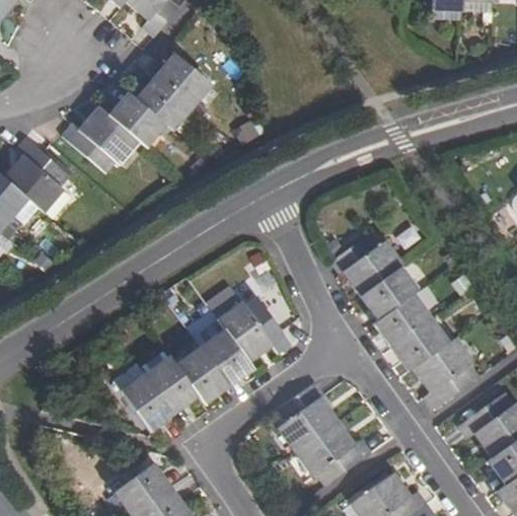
[(0,20),(11,8),(2,0),(0,0),(0,20)]
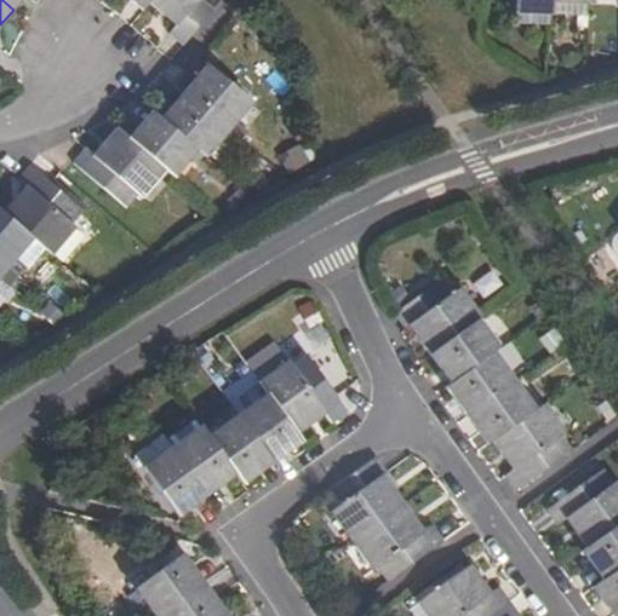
[(3,0),(13,10),(21,0),(3,0)]
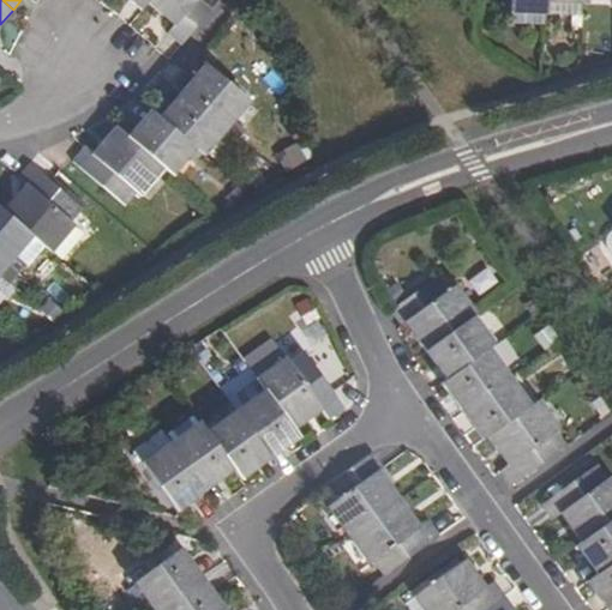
[(149,0),(148,1),(175,24),(169,31),(184,43),(213,8),(203,0),(149,0)]
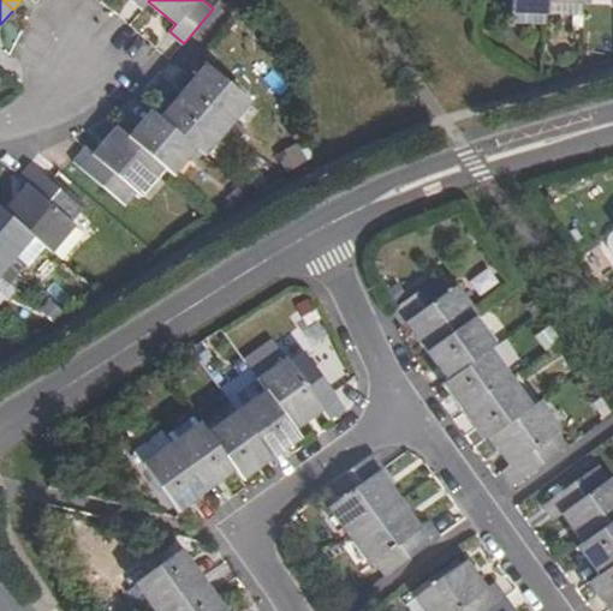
[(513,0),(513,13),(547,16),(548,1),(548,0),(513,0)]
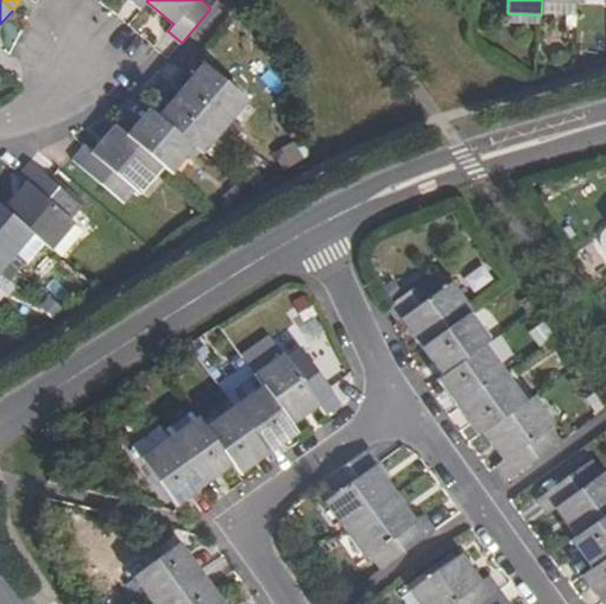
[(206,61),(183,88),(226,124),(248,97),(206,61)]
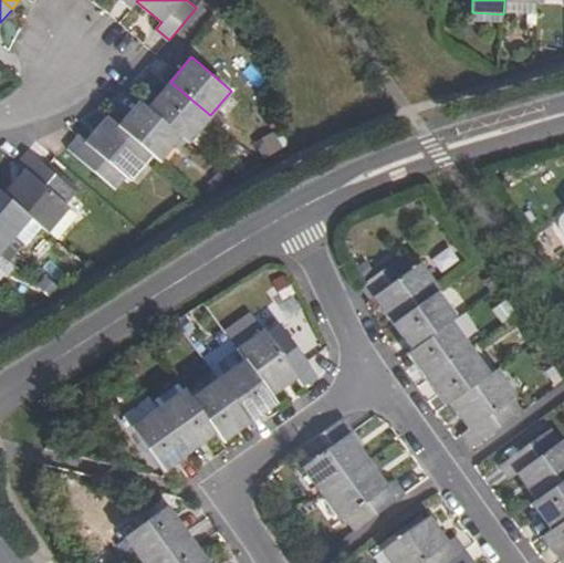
[(170,82),(148,106),(180,133),(189,142),(210,115),(170,82)]
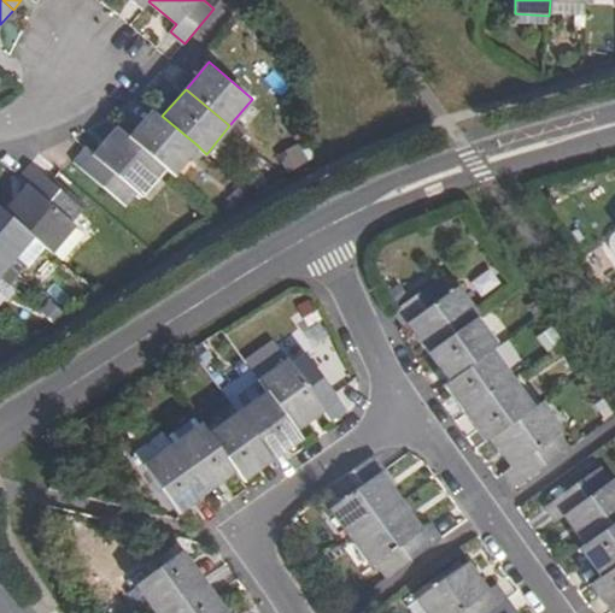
[(152,107),(129,135),(165,166),(174,174),(197,145),(162,116),(152,107)]
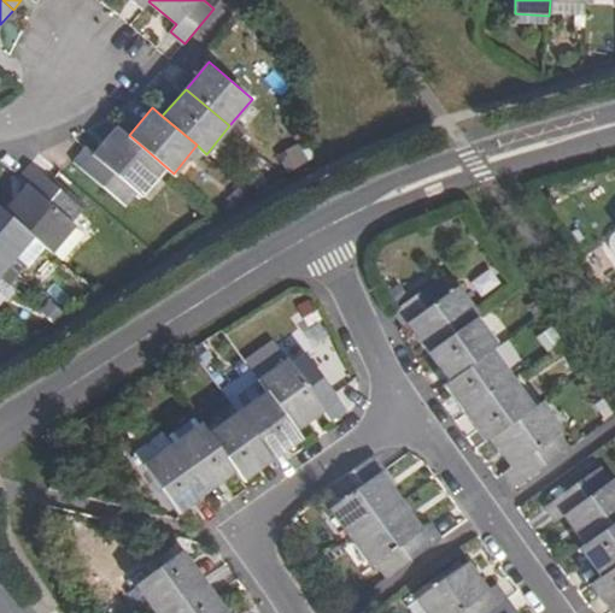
[(86,142),(74,155),(127,201),(138,189),(142,193),(165,166),(129,135),(117,125),(95,151),(86,142)]
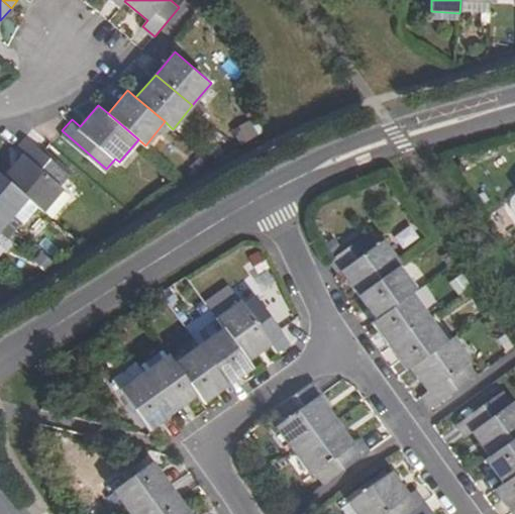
[(26,158),(8,179),(32,201),(48,214),(66,192),(63,188),(73,177),(29,139),(20,150),(26,158)]
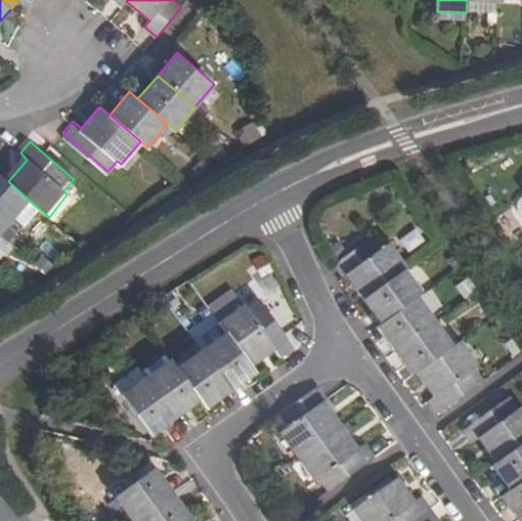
[(0,174),(0,214),(13,226),(33,204),(8,181),(0,174)]
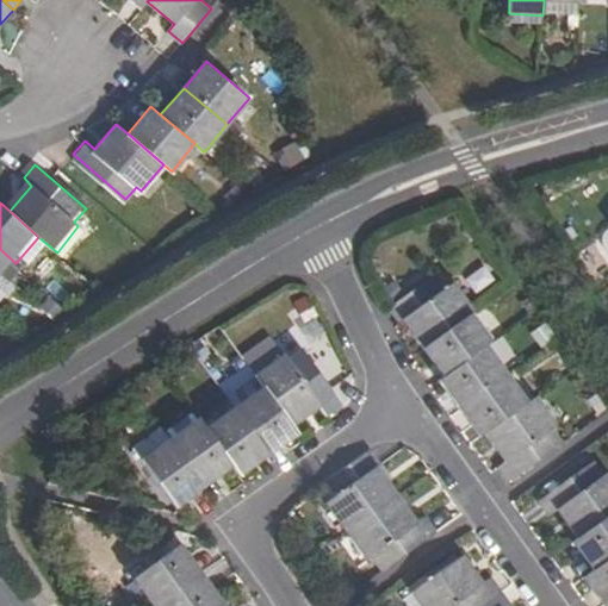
[(0,249),(0,281),(16,263),(0,249)]
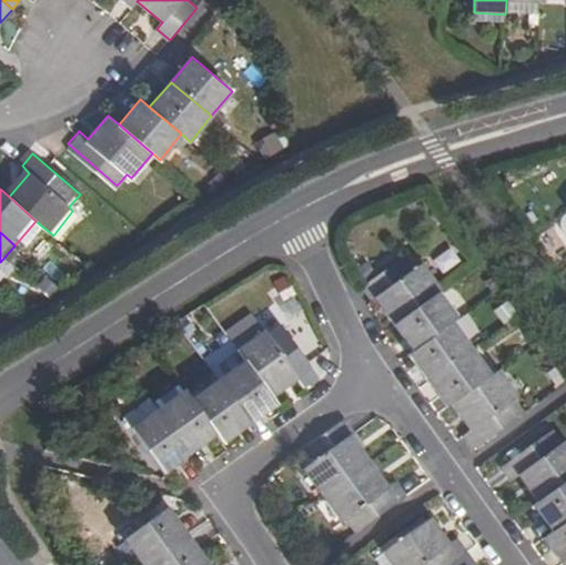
[(383,292),(402,318),(445,286),(450,283),(432,258),(422,264),(412,251),(370,281),(378,294),(383,292)]
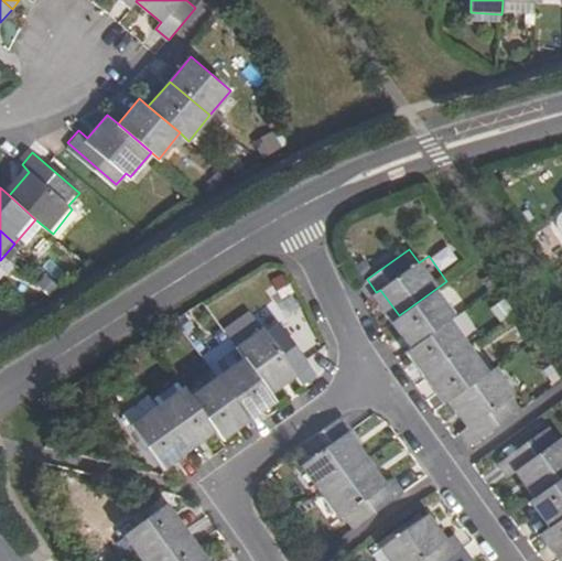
[(442,284),(399,315),(418,342),(453,319),(463,311),(465,309),(446,281),(442,284)]
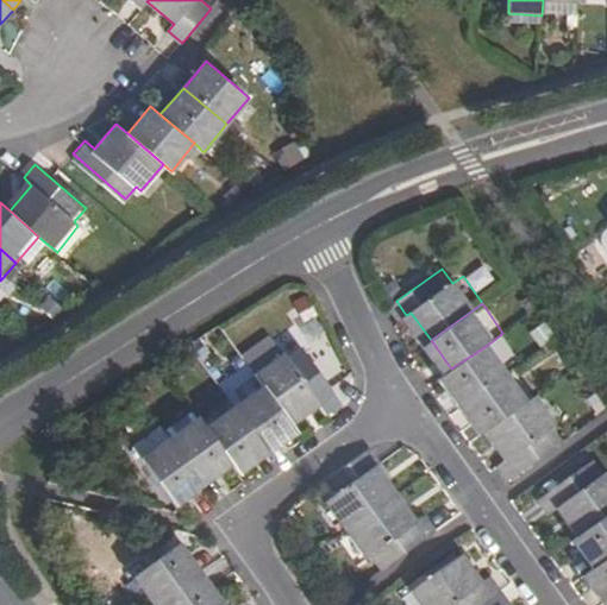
[(281,350),(252,369),(266,386),(288,418),(317,399),(323,408),(338,399),(299,344),(283,354),(281,350)]
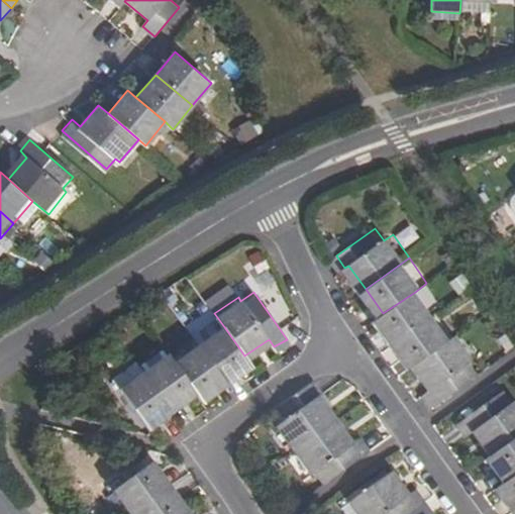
[(383,313),(375,319),(393,343),(432,316),(415,292),(383,313)]
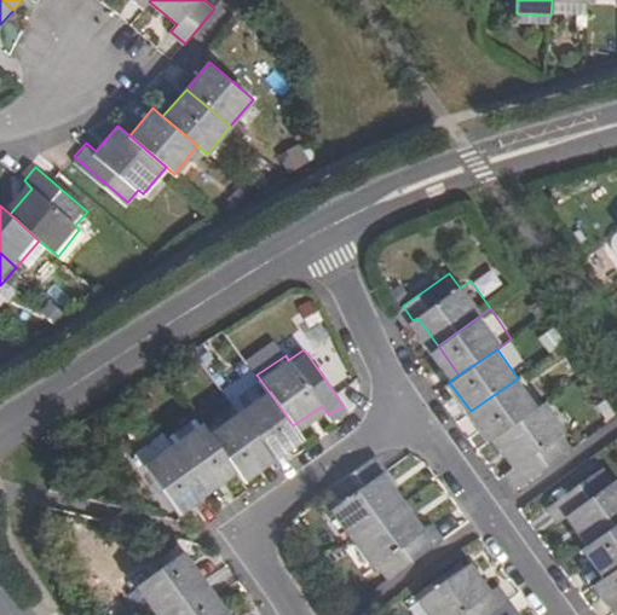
[(518,378),(471,411),(491,440),(497,436),(538,407),(518,378)]
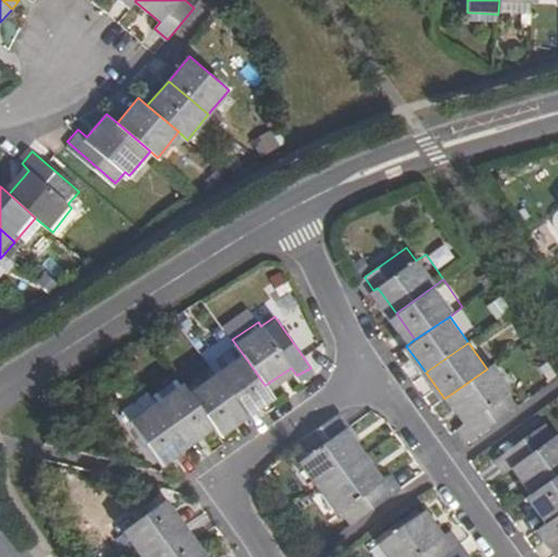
[(244,356),(217,373),(250,417),(275,398),(265,385),(244,356)]
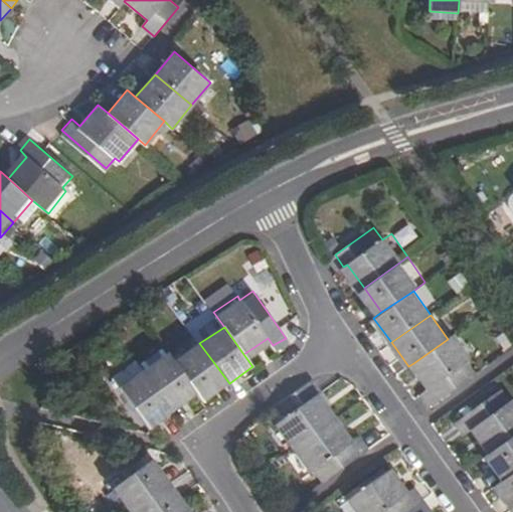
[(422,393),(430,405),(476,372),(468,360),(473,357),(456,334),(448,339),(413,363),(431,387),(422,393)]
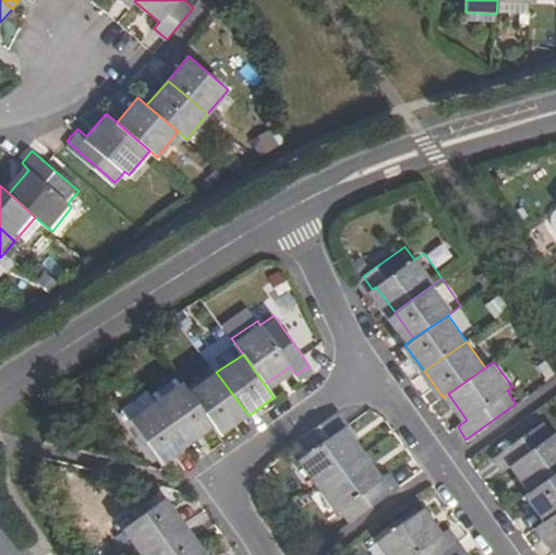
[(216,372),(190,391),(214,425),(221,435),(249,415),(216,372)]
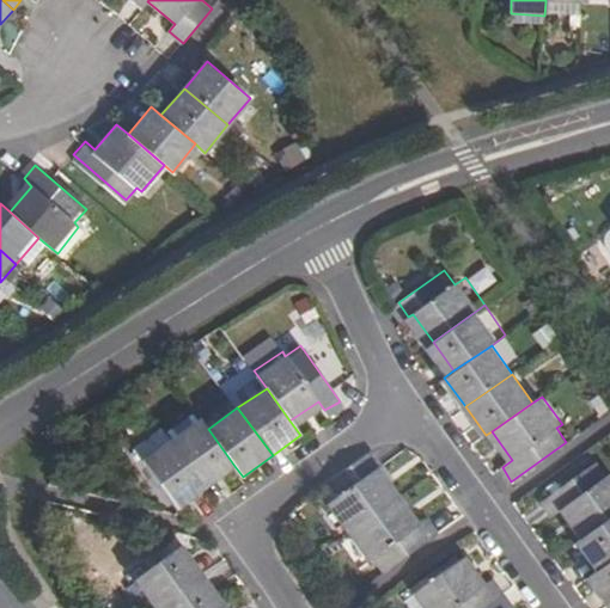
[(201,419),(172,440),(207,486),(235,466),(208,429),(201,419)]
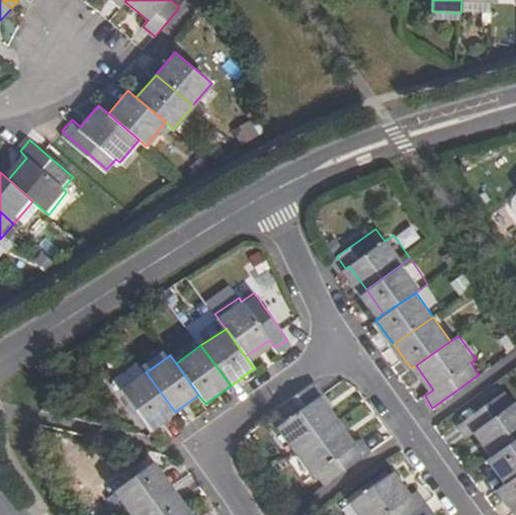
[(146,372),(121,391),(150,429),(175,412),(146,372)]
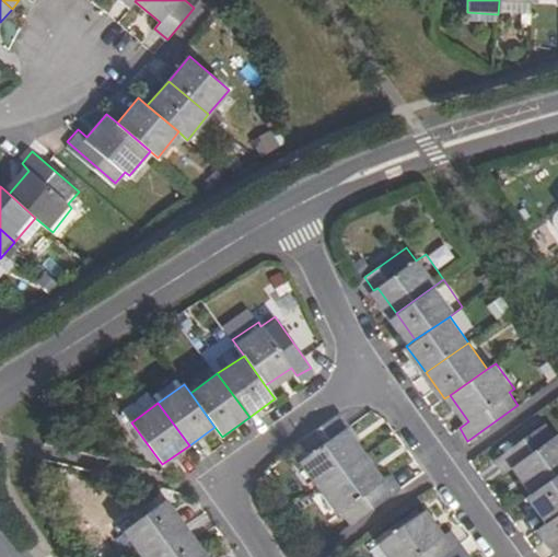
[(300,462),(318,488),(368,454),(349,429),(352,427),(344,413),(302,442),(310,455),(300,462)]
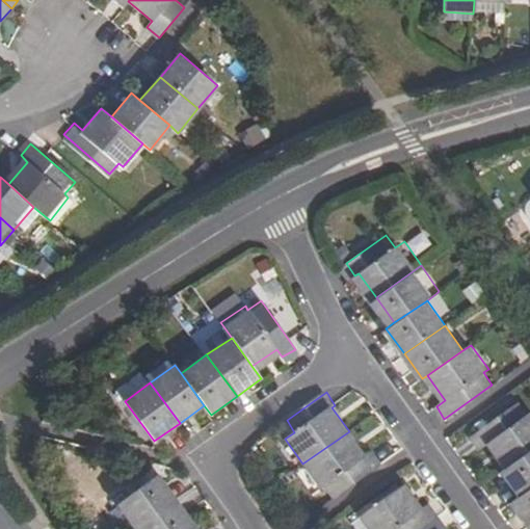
[(486,445),(504,469),(529,450),(529,414),(526,416),(518,402),(469,439),(478,450),(486,445)]
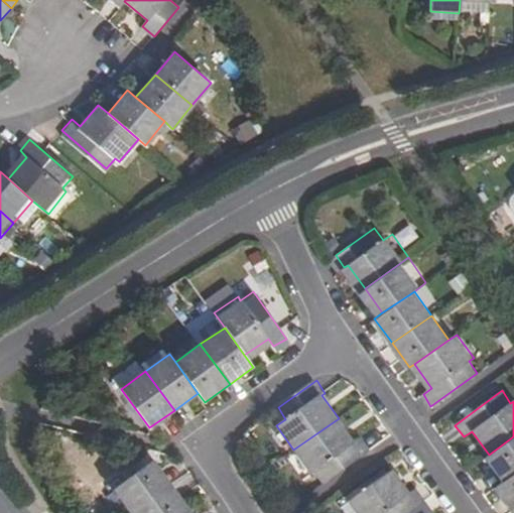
[(339,418),(293,450),(311,474),(315,471),(324,482),(370,450),(363,437),(356,442),(339,418)]
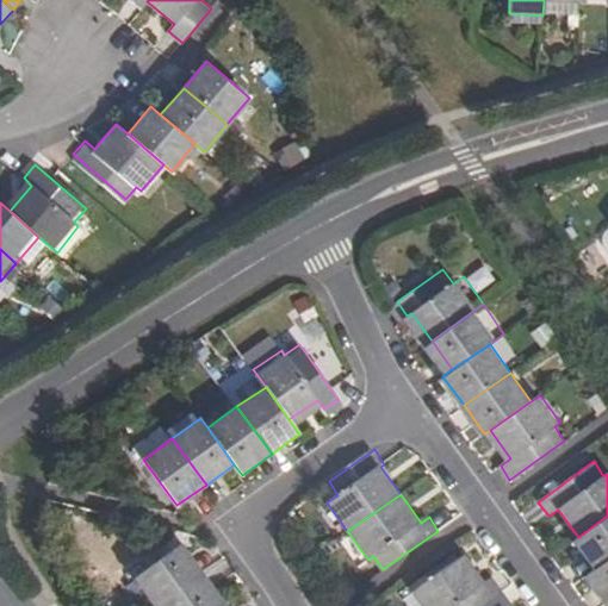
[(607,516),(578,537),(574,542),(595,570),(607,561),(607,516)]
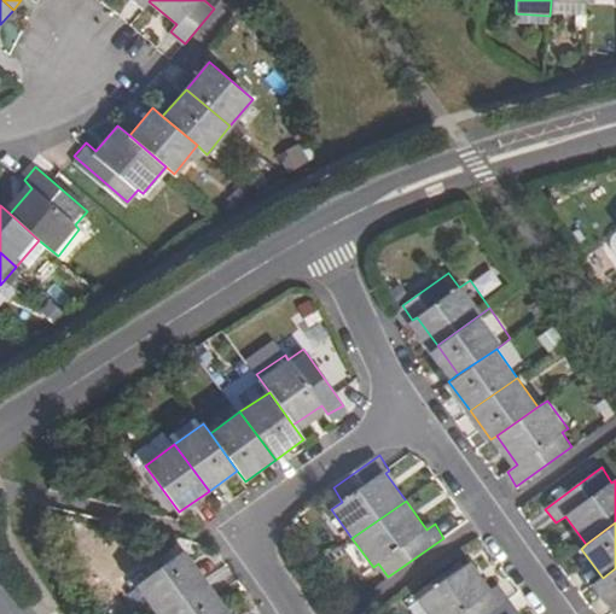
[(138,583),(160,613),(207,579),(186,549),(138,583)]
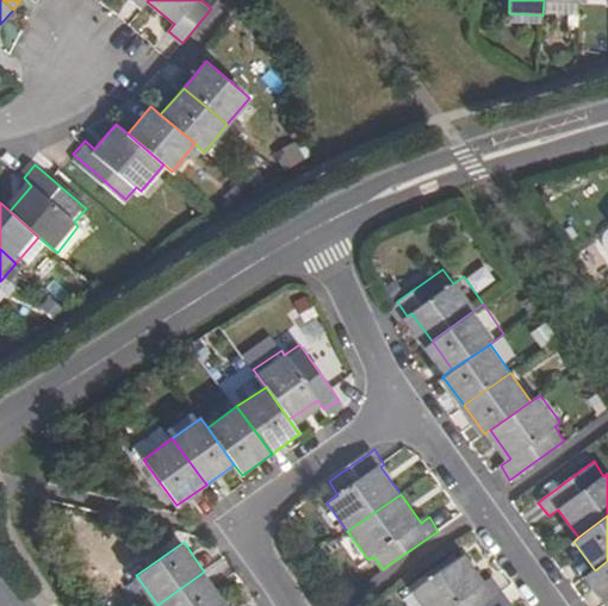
[(481,605),(503,589),(491,575),(482,582),(463,555),(411,592),(422,605),(481,605)]
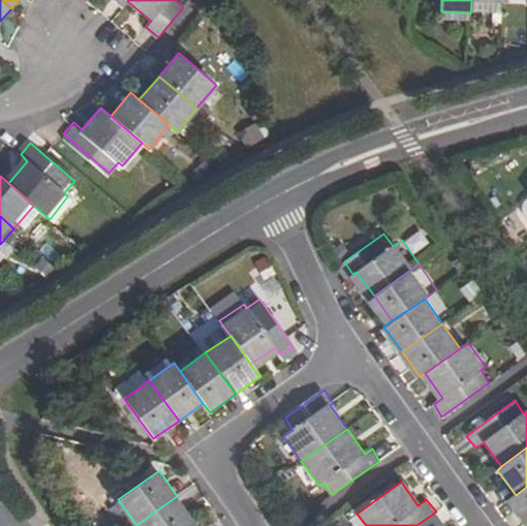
[(526,487),(516,495),(506,501),(524,525),(526,525),(526,487)]
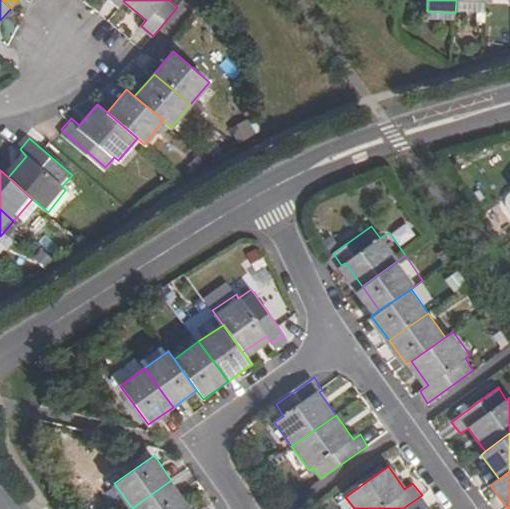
[(171,480),(132,508),(180,508),(188,504),(171,480)]
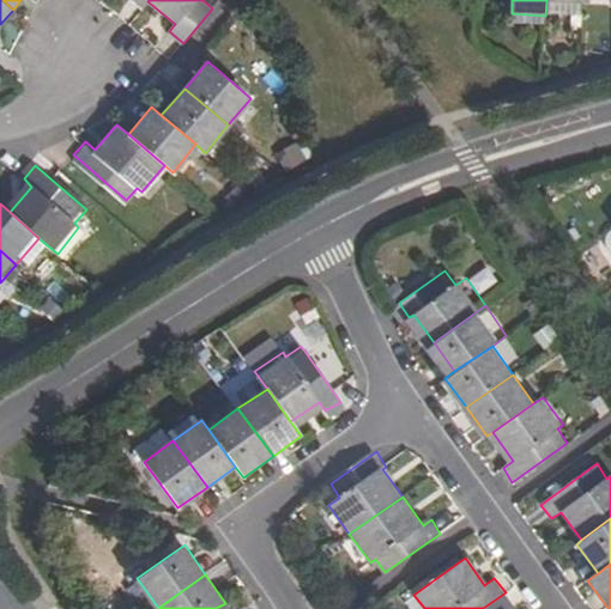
[(514,608),(506,592),(483,608),(514,608)]
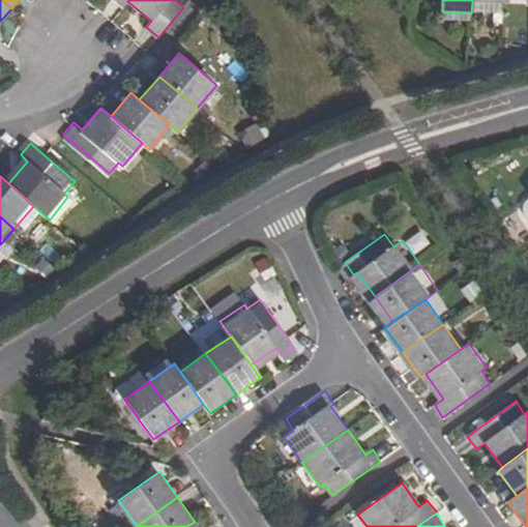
All buildings are outlined.
